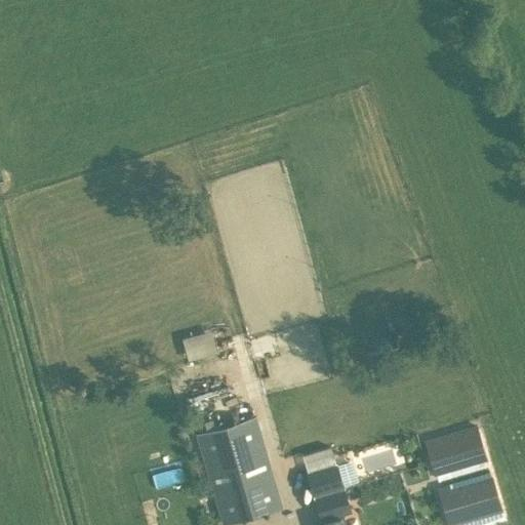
[(210,326),(182,334),(189,358),(217,350),(210,326)]
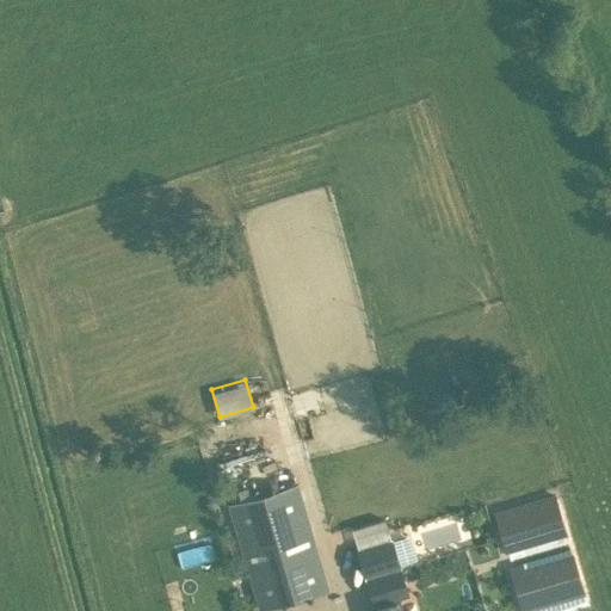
[(228,503),(259,609),(329,588),(298,482),(228,503)]
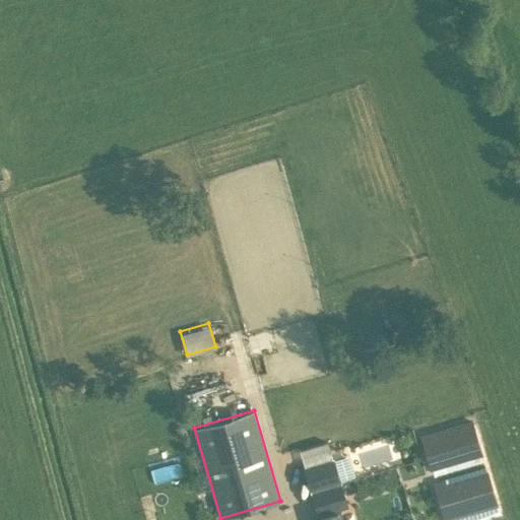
[(471,421),(420,437),(431,470),(481,455),(471,421)]
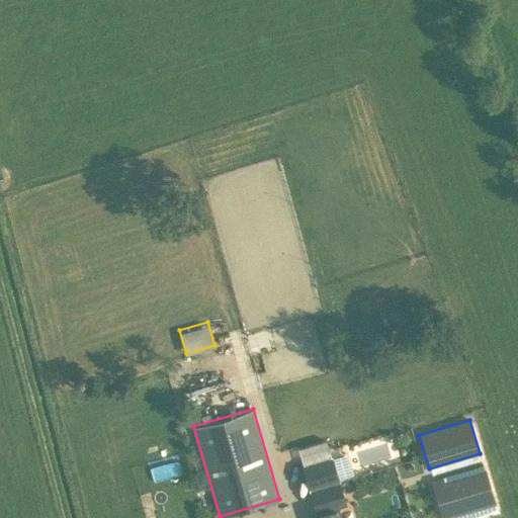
[(349,453),(336,455),(338,475),(351,473),(349,453)]
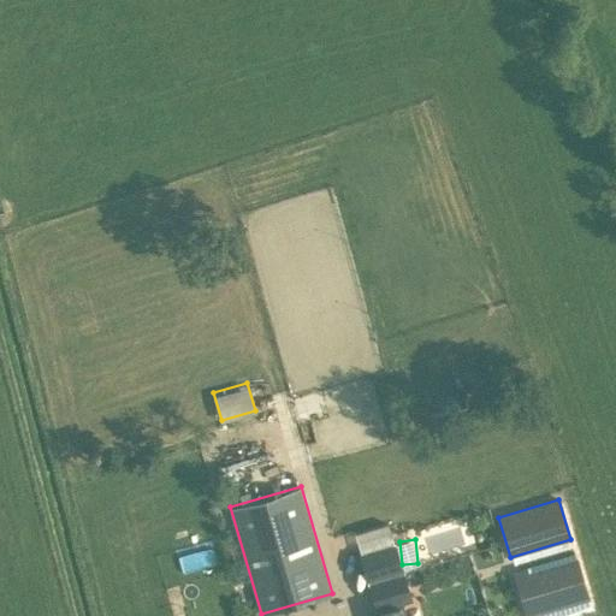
[(394,546),(361,556),(369,582),(403,573),(395,545),(394,546)]
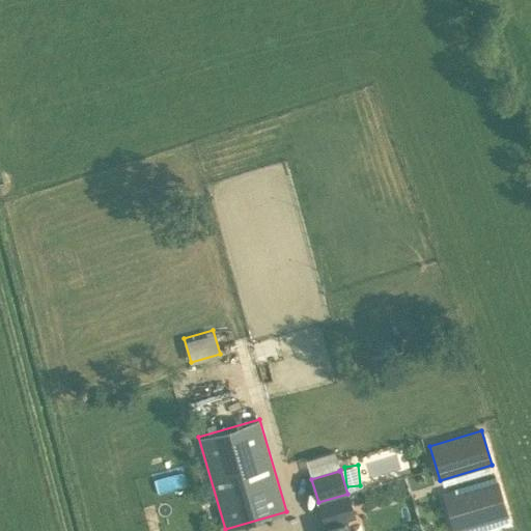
[(495,477),(443,492),(453,529),(505,513),(495,477)]
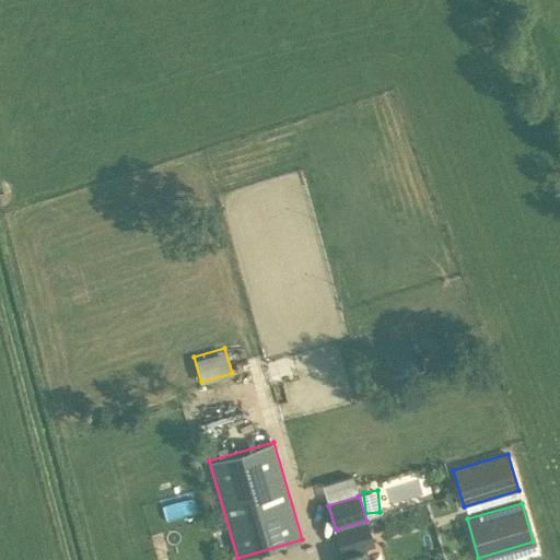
[(336,529),(345,559),(368,559),(364,547),(373,545),(366,521),(336,529)]
